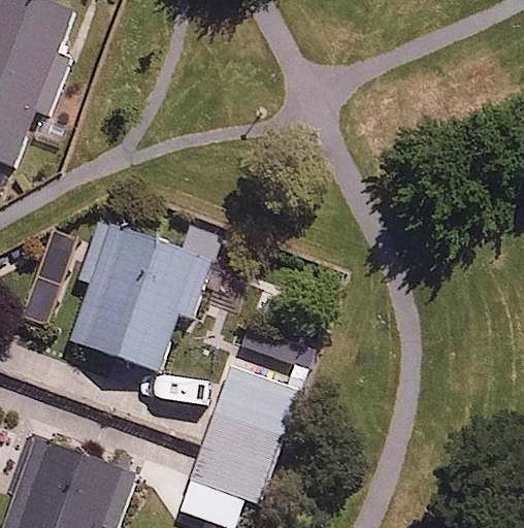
[(0,156),(15,162),(36,109),(48,114),(70,59),(57,54),(75,6),(59,0),(0,0),(0,156)]
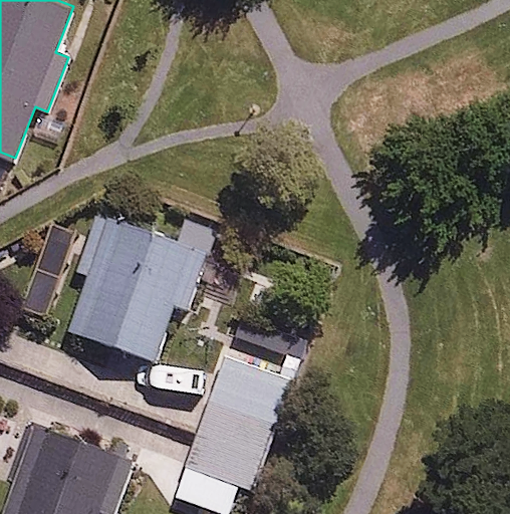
[(209,253),(93,213),(74,269),(89,274),(70,330),(158,361),(178,305),(189,309),(209,253)]
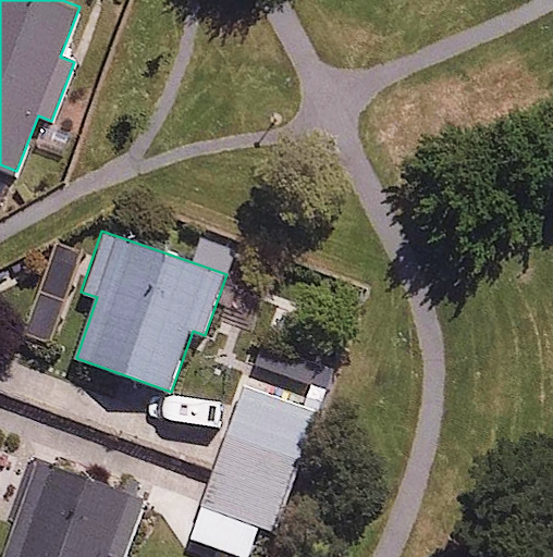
[(268,324),(255,360),(321,385),(334,348),(268,324)]
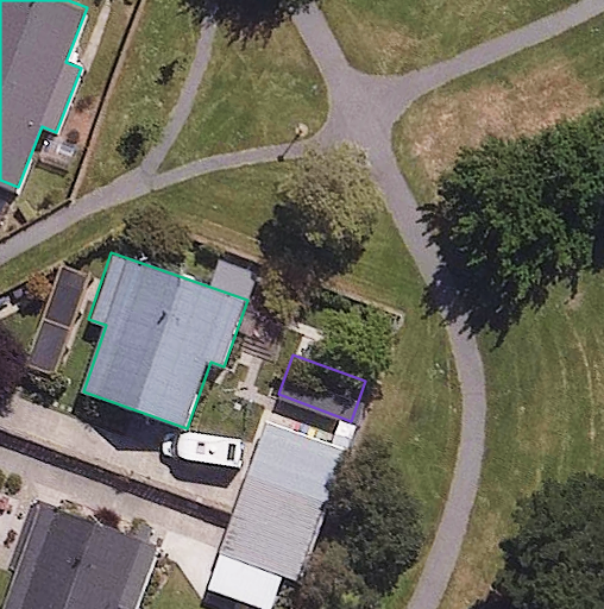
[(345,446),(265,421),(221,557),(301,583),(345,446)]
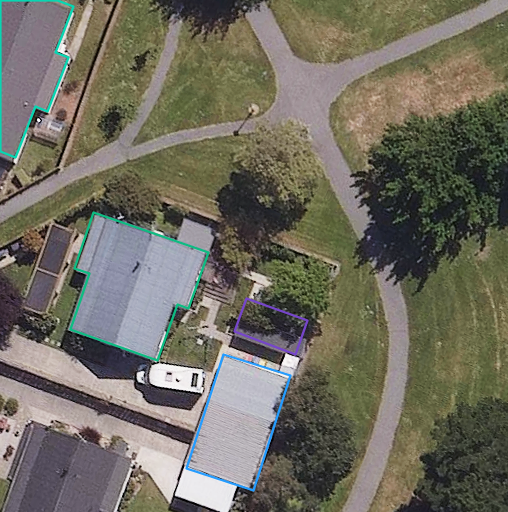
[(103,511),(116,511),(135,458),(39,424),(7,511),(99,511),(100,511),(103,511)]
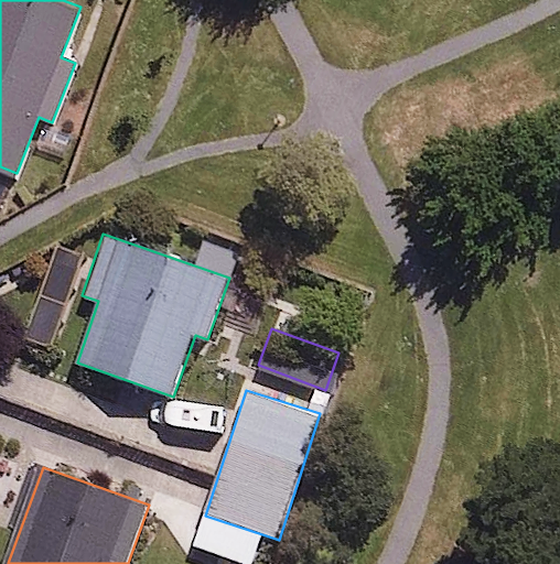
All buildings are outlined.
